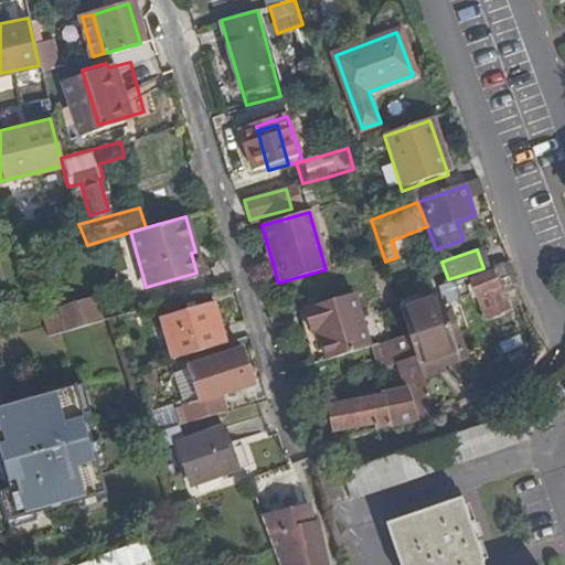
[(191,253),(196,273),(201,272),(195,252),(191,253)]
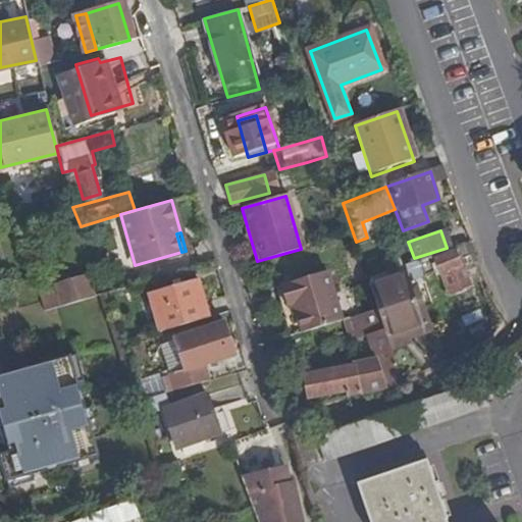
[(463,274),(470,272),(460,243),(451,247),(451,248),(432,254),(446,291),(466,283),(463,274)]
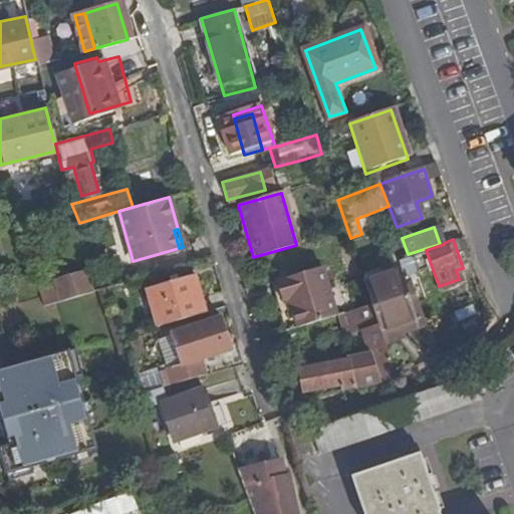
[(396,265),(363,276),(373,306),(379,323),(412,312),(396,265)]
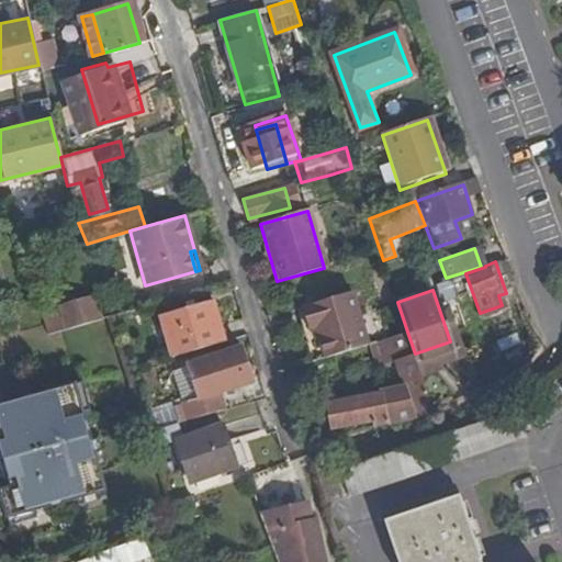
[(315,329),(324,359),(367,346),(350,294),(302,308),(308,330),(315,329)]
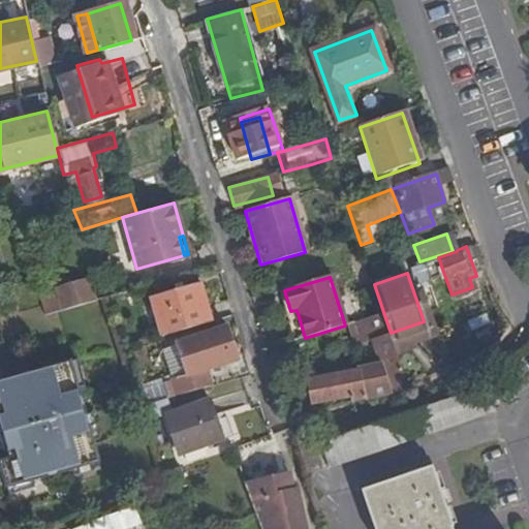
[(44,314),(93,301),(87,279),(56,287),(58,296),(39,301),(44,314)]
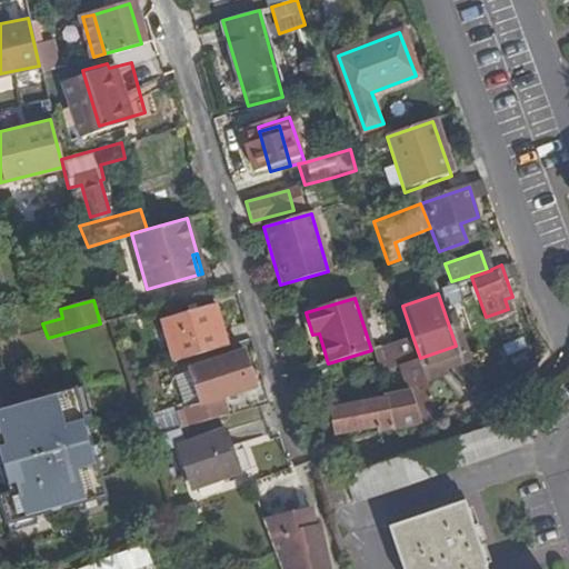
[(177,318),(188,357),(228,345),(217,307),(177,318)]
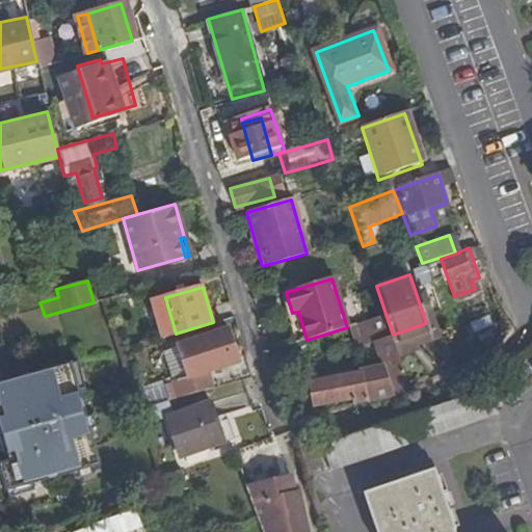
[(393,392),(410,388),(393,335),(387,317),(352,326),(358,346),(375,342),(380,358),(393,392)]
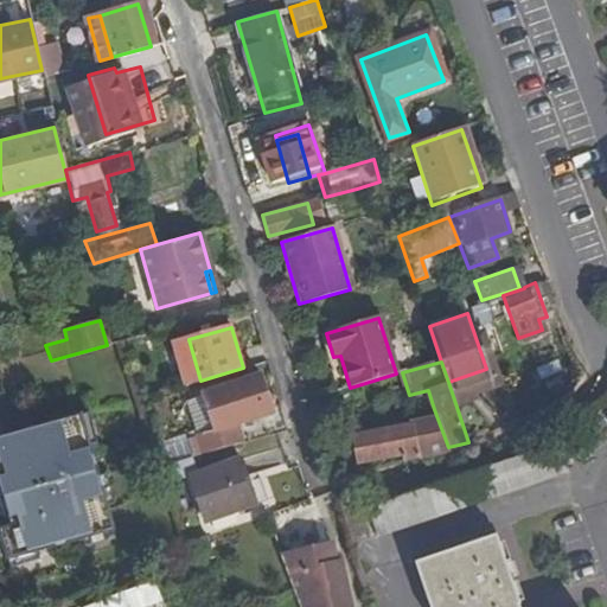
[(225,385),(200,391),(200,393),(211,429),(256,416),(256,414),(270,409),(260,375),(225,385)]
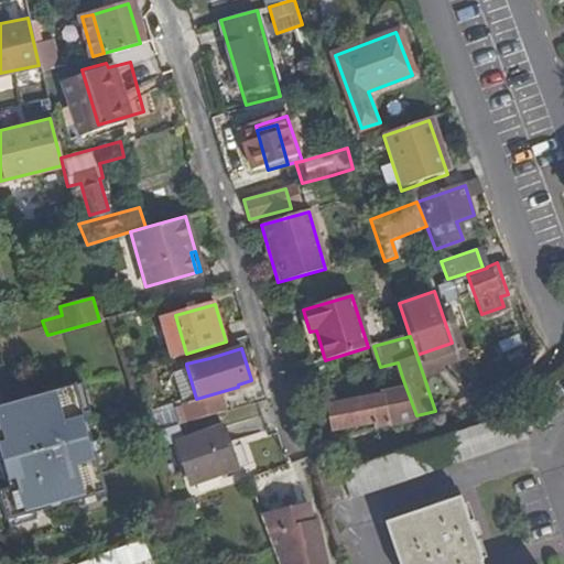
[(186,365),(171,369),(181,403),(196,399),(186,365)]
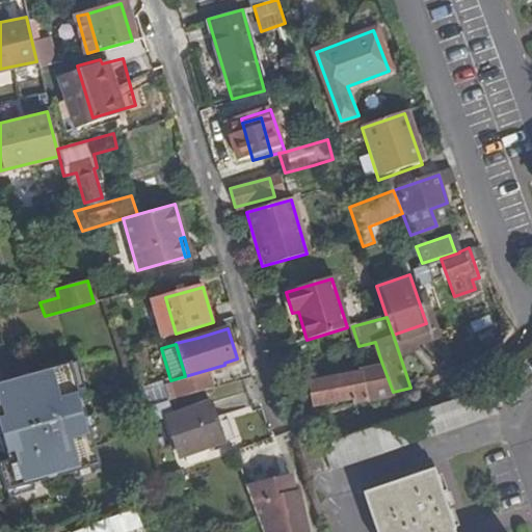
[(353,401),(393,392),(380,358),(345,368),(346,373),(301,384),(308,405),(352,395),(353,401)]
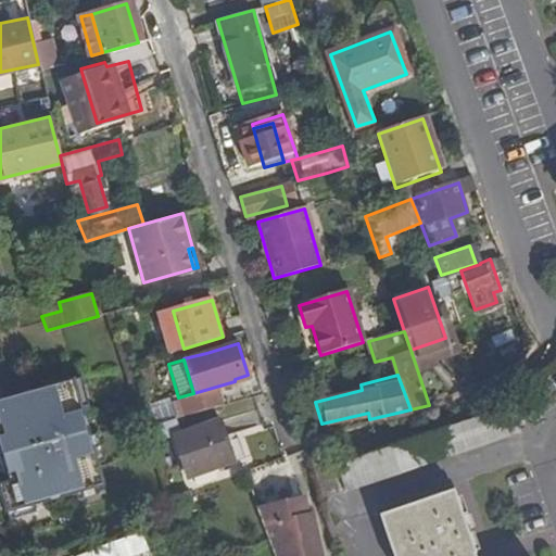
[(0,447),(10,480),(0,482),(0,484),(7,510),(103,483),(73,378),(0,399),(0,447)]
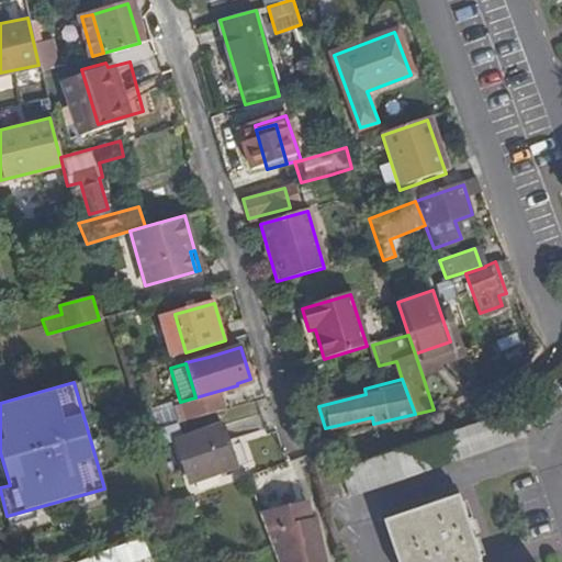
[(145,414),(150,429),(194,416),(191,402),(159,411),(158,409),(145,414)]
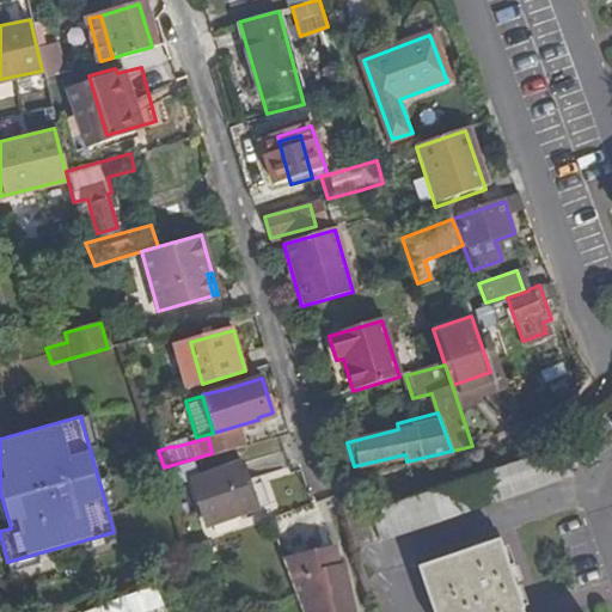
[(560,448),(371,513),(380,542),(570,476),(560,448)]
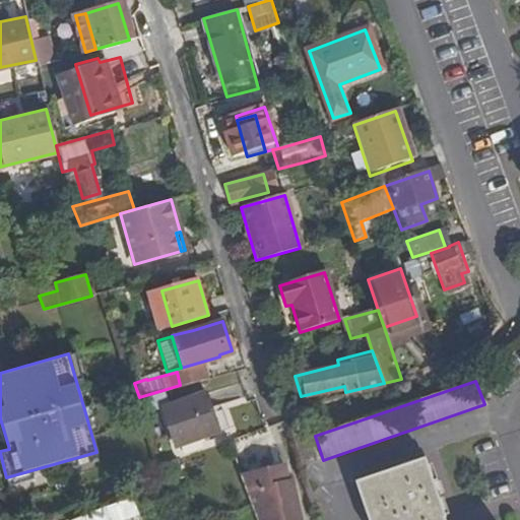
[(165,404),(171,402),(168,390),(140,398),(143,407),(165,404)]
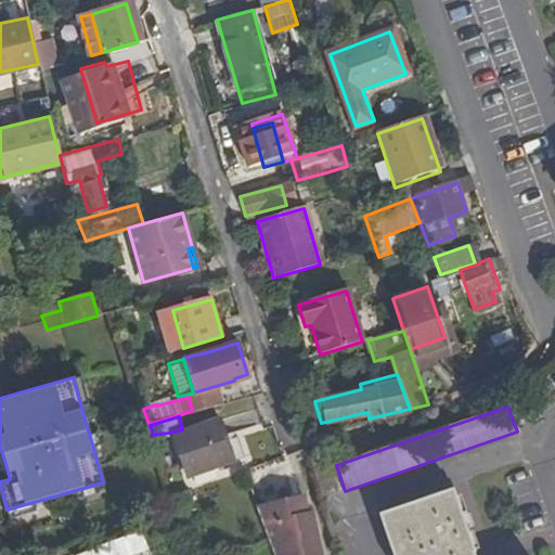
[(182,429),(176,431),(189,473),(234,459),(222,417),(182,429)]
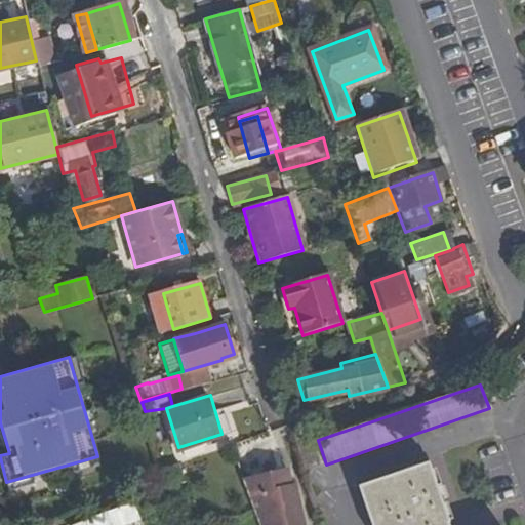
[(165,470),(170,483),(183,478),(177,465),(165,470)]
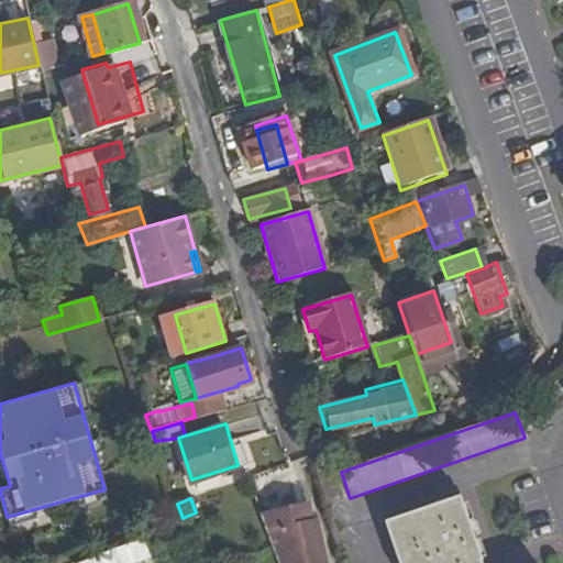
[(399,562),(482,562),(460,499),(386,523),(399,562)]
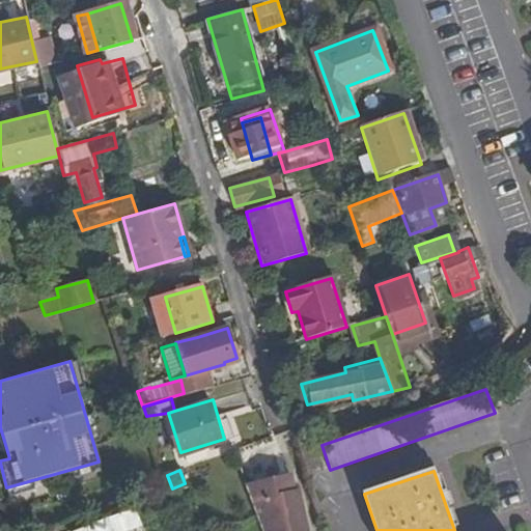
[(264,483),(247,488),(252,501),(263,530),(264,530),(272,528),(305,521),(298,491),(291,492),(287,476),(263,481),(264,483)]
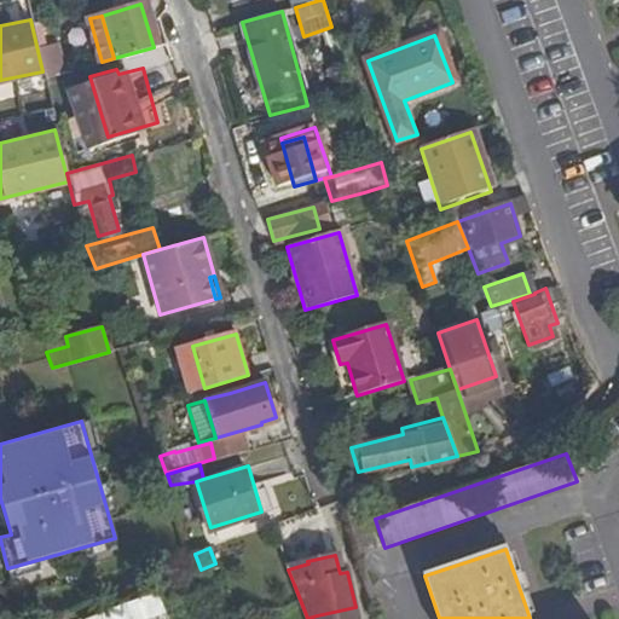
[(359,618),(356,607),(317,615),(308,618),(359,618)]
